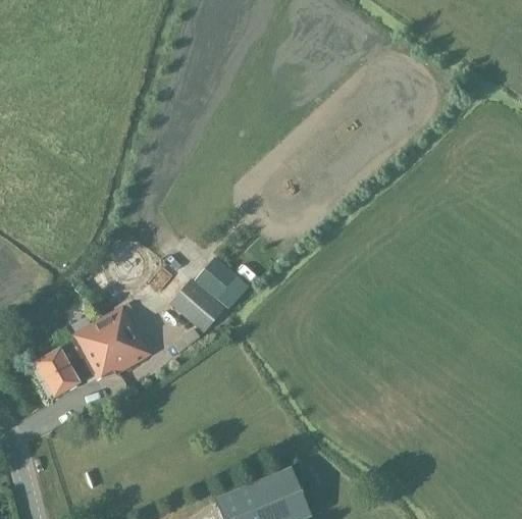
[(213,295),(228,308),(249,284),(233,272),(213,295)]
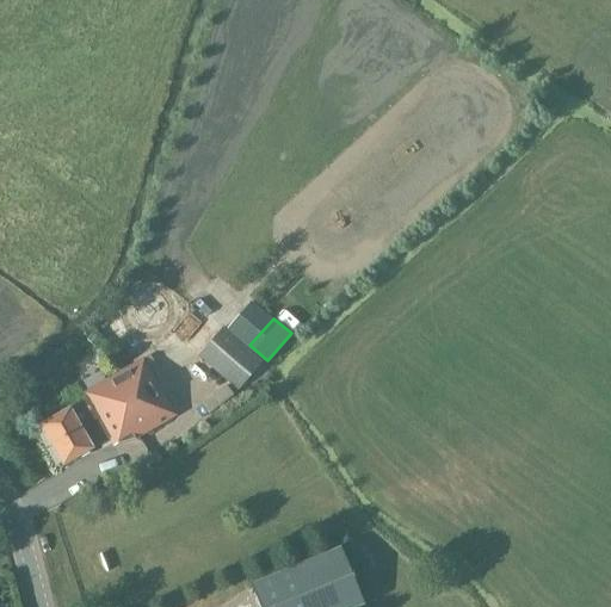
[(222,327),(198,355),(238,389),(263,360),(222,327)]
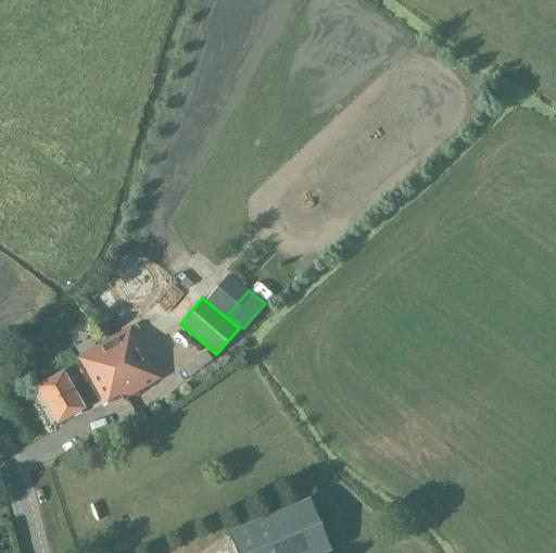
[(75,389),(64,371),(37,387),(58,422),(85,406),(100,398),(104,406),(122,398),(123,399),(161,376),(146,350),(131,325),(75,355),(79,363),(67,371),(77,388),(75,389)]
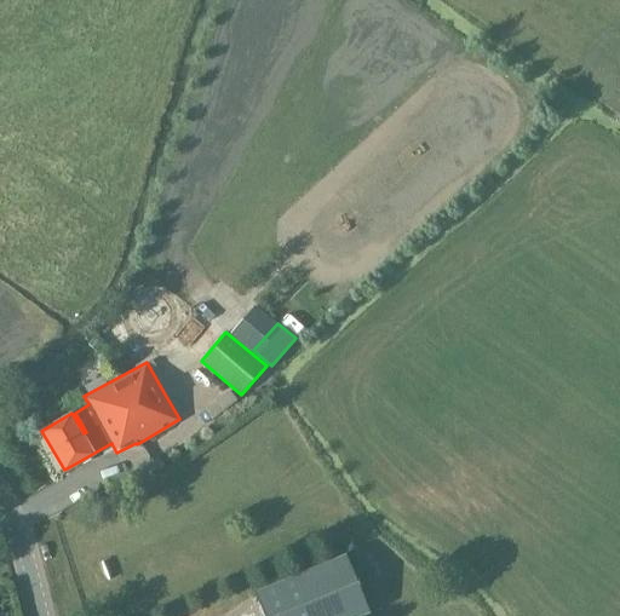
[(264,615),(350,615),(369,609),(346,553),(254,591),(264,615)]
